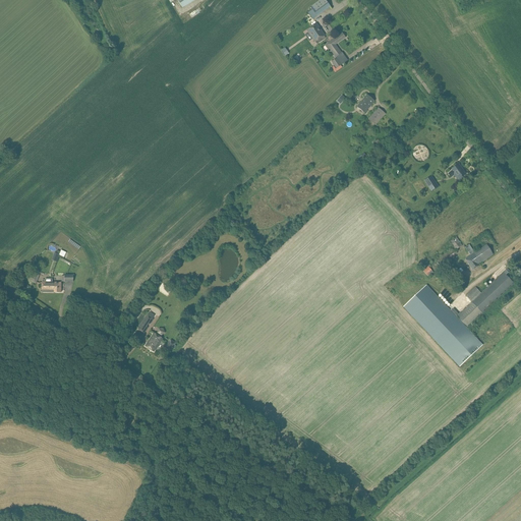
[(177,0),(183,8),(195,0),(177,0)]
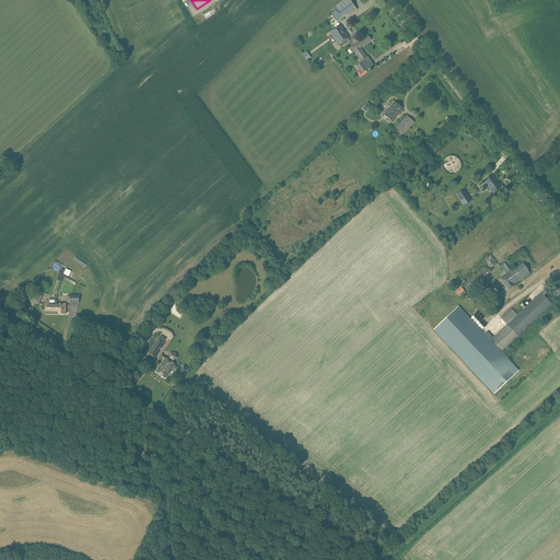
[(349,0),(343,0),(334,8),(336,11),(331,13),(337,21),(354,7),(349,0)]
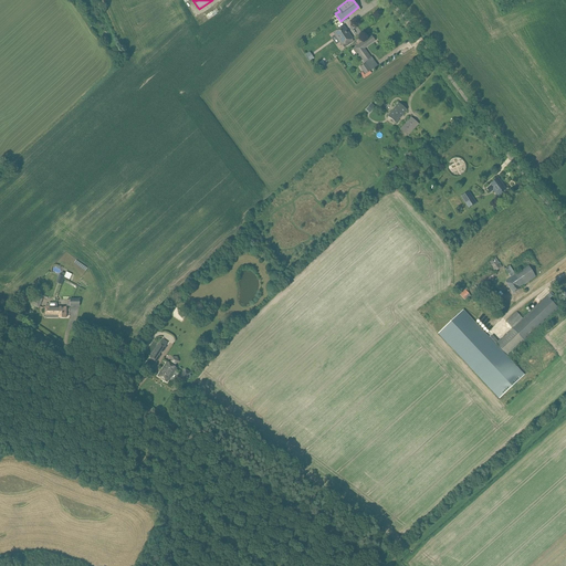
[(353,39),(344,27),(333,33),(342,45),(353,39)]
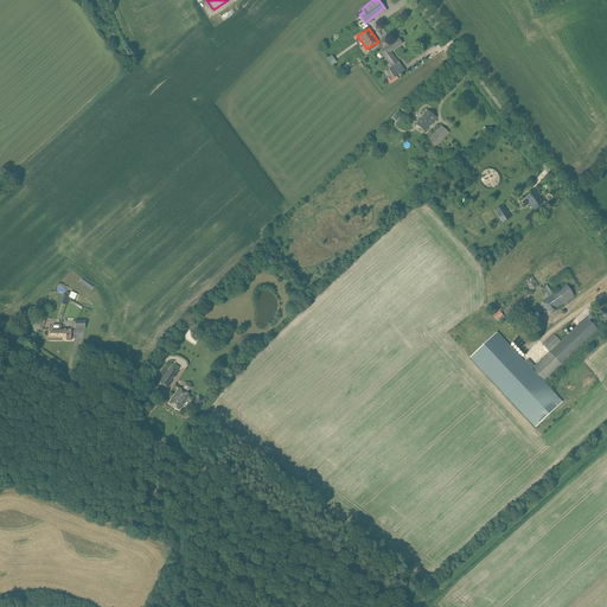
[(402,44),(398,39),(378,53),(382,58),(384,57),(391,66),(397,62),(390,52),(402,44)]
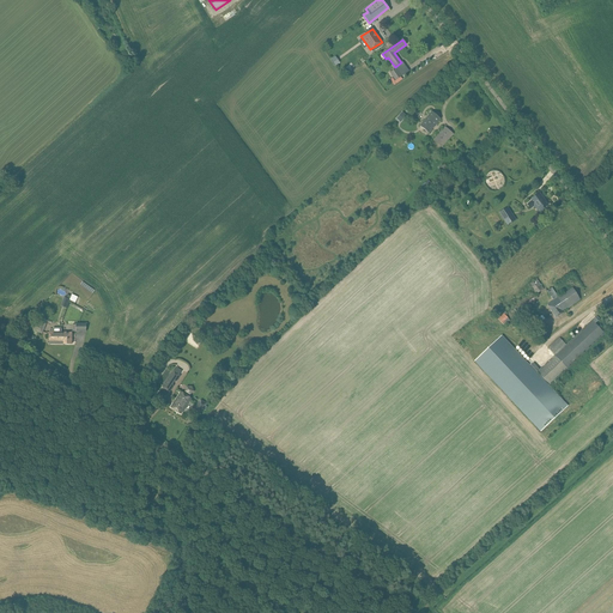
[(396,68),(390,73),(396,82),(402,77),(396,68)]
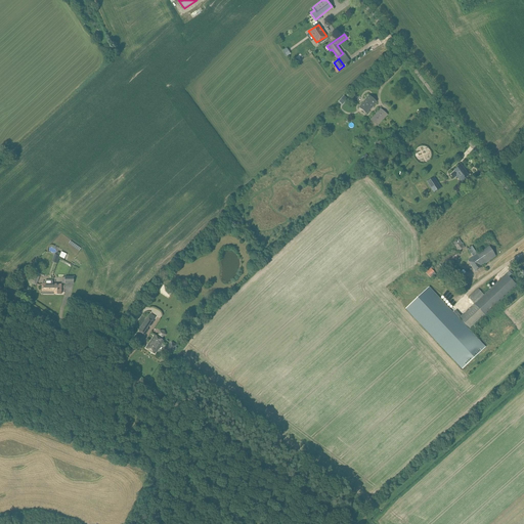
[(348,99),(344,96),(339,101),(343,105),(348,99)]
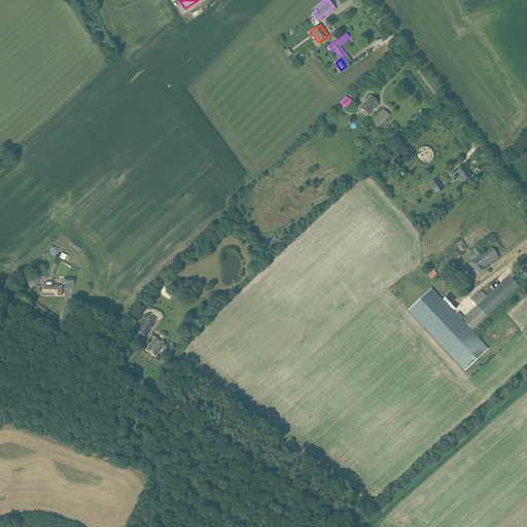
[(371,97),(366,101),(359,109),(367,115),(378,103),(371,97)]
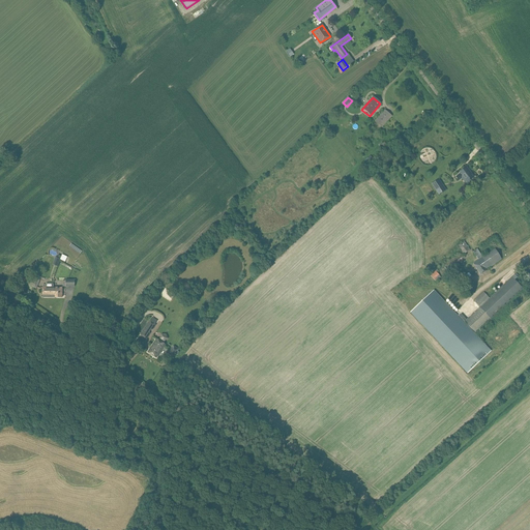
[(391,116),(385,110),(375,121),(382,127),(391,116)]
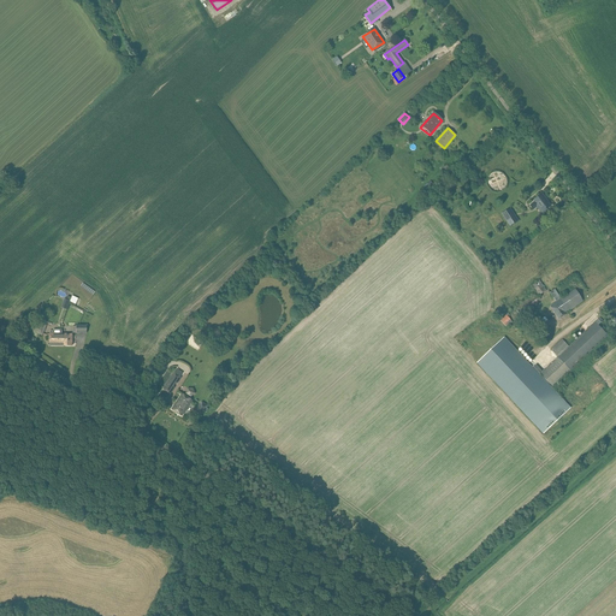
[(479,142),(466,129),(461,134),(473,147),(479,142)]
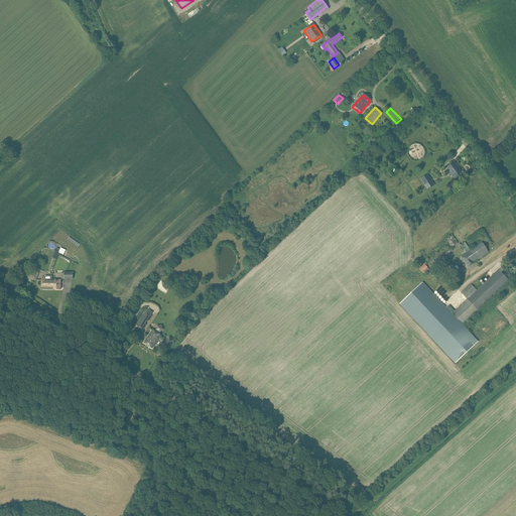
[(458,168),(454,163),(447,167),(448,168),(444,172),(446,175),(450,172),(456,177),(461,173),(458,168)]
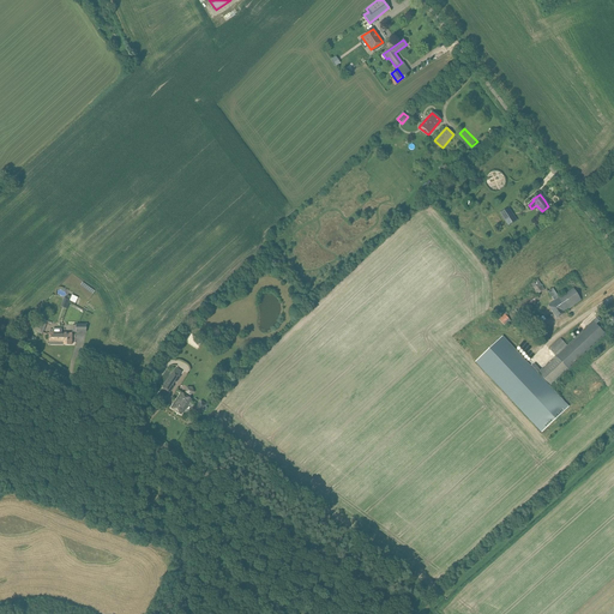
[(509,208),(500,214),(509,226),(517,220),(509,208)]
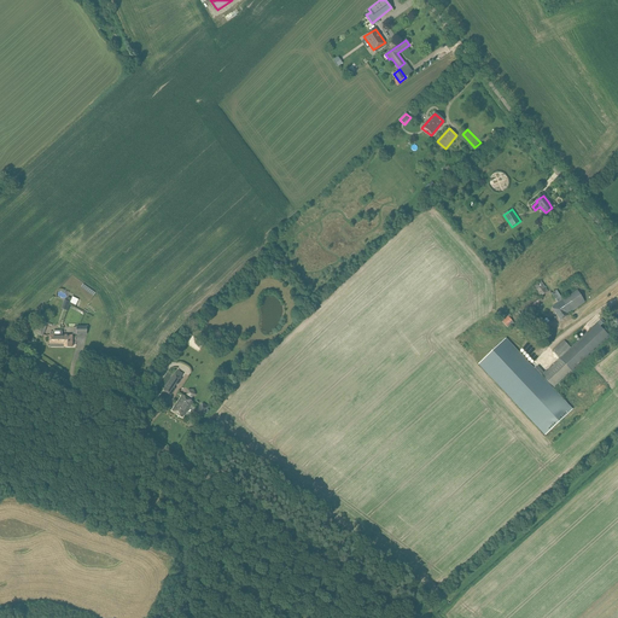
[(548,292),(541,281),(534,287),(538,295),(517,309),(520,315),(540,302),(540,303),(542,301),(540,297),(548,292)]
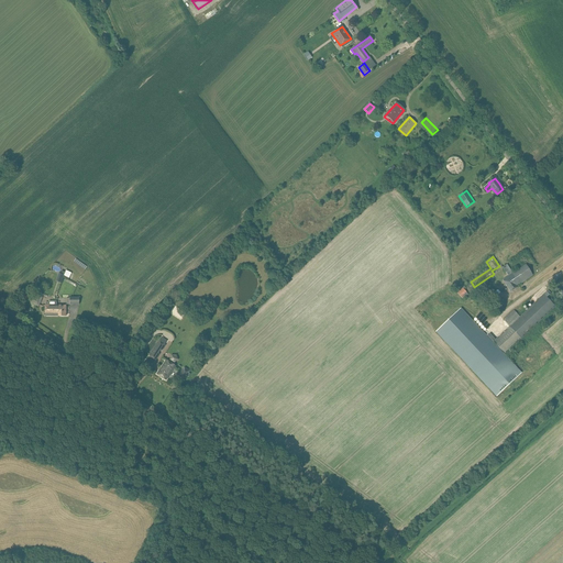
[(507,264),(503,267),(508,276),(503,280),(510,291),(517,287),(516,286),(532,275),(526,264),(512,273),(507,264)]
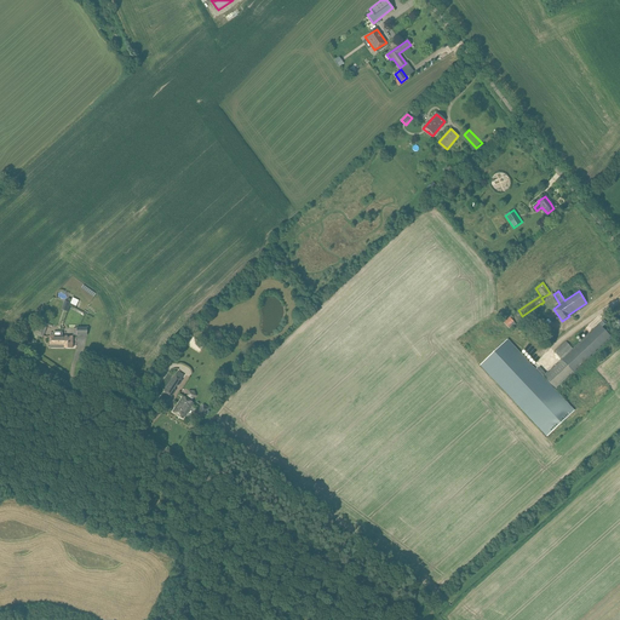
[(504,322),(510,329),(516,325),(510,317),(504,322)]
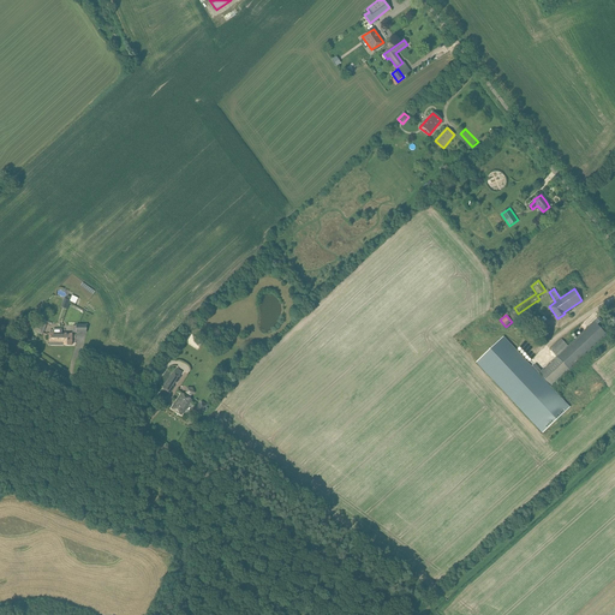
[(31,330),(36,333),(42,335),(48,321),(42,318),(40,324),(34,323),(31,330)]
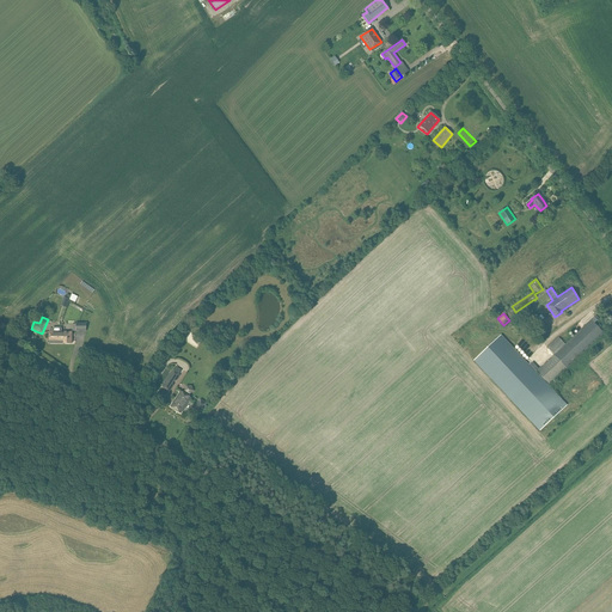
[(594,317),(592,320),(565,344),(558,337),(548,348),(555,355),(539,369),(537,372),(549,385),(567,368),(604,334),(594,324),(598,320),(594,317)]
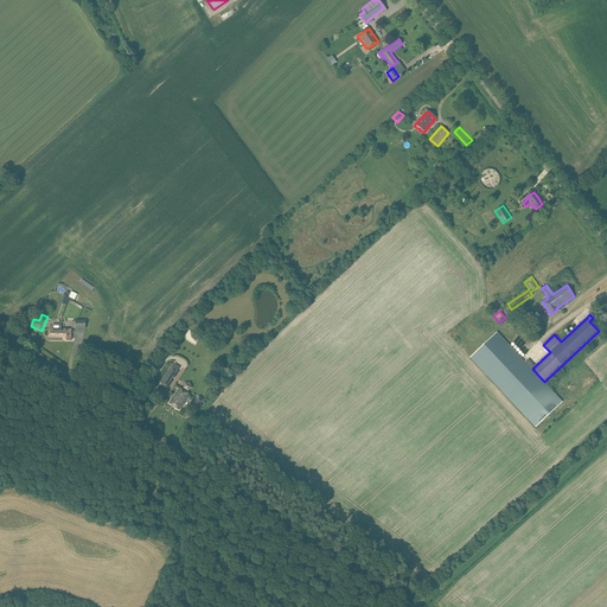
[(61,325),(52,325),(52,326),(49,326),(49,340),(61,342),(61,336),(61,330),(61,325)]
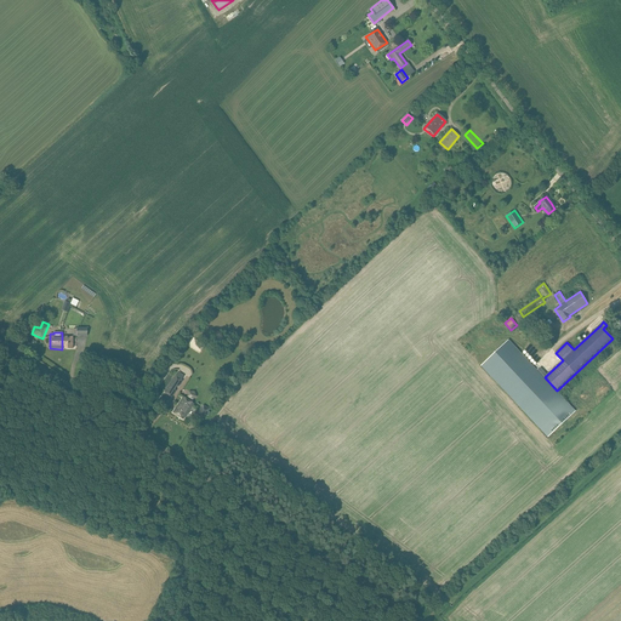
[(188,336),(189,336),(189,335),(187,334),(176,351),(177,351),(178,352),(188,336)]
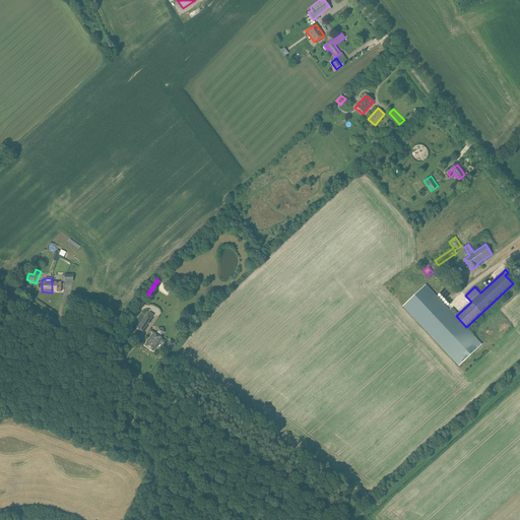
[(52,287),(52,293),(61,293),(61,282),(52,282),(52,287)]
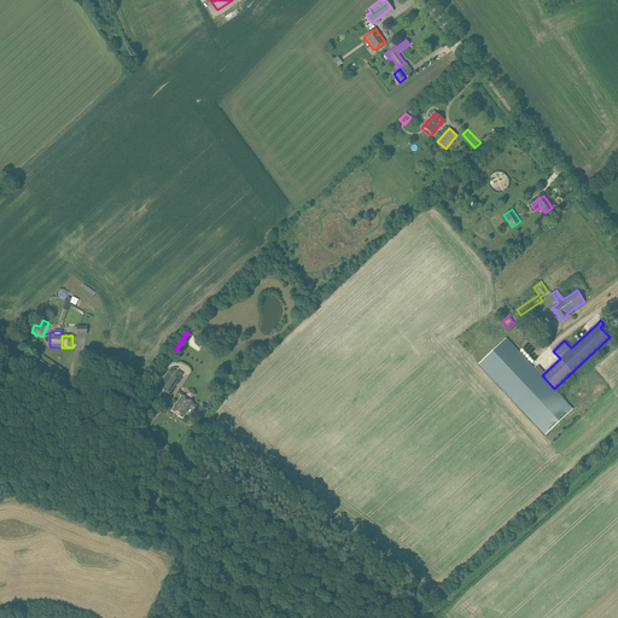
[(507,339),(479,366),(546,435),(572,409),(541,377),(542,375),(544,373),(537,366),(535,369),(507,339)]
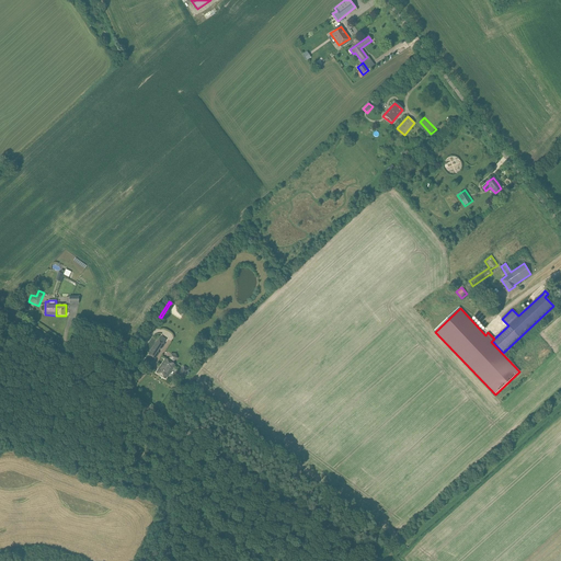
[(167,340),(161,335),(160,338),(160,336),(148,354),(156,359),(159,353),(158,352),(160,350),(161,350),(165,344),(164,344),(167,340)]
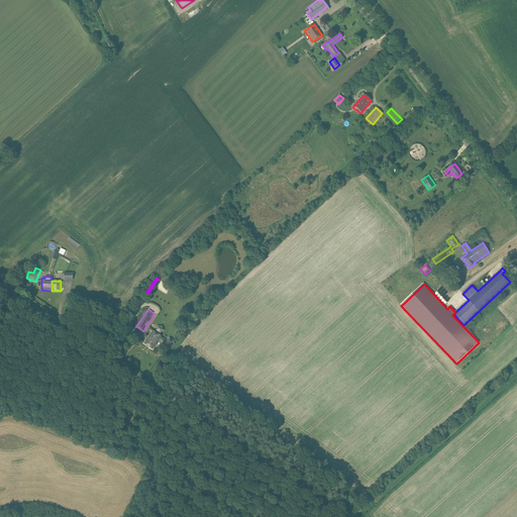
[(152,330),(143,343),(152,349),(162,336),(159,334),(159,332),(160,333),(163,330),(162,326),(158,326),(157,330),(157,331),(156,332),(152,330)]
